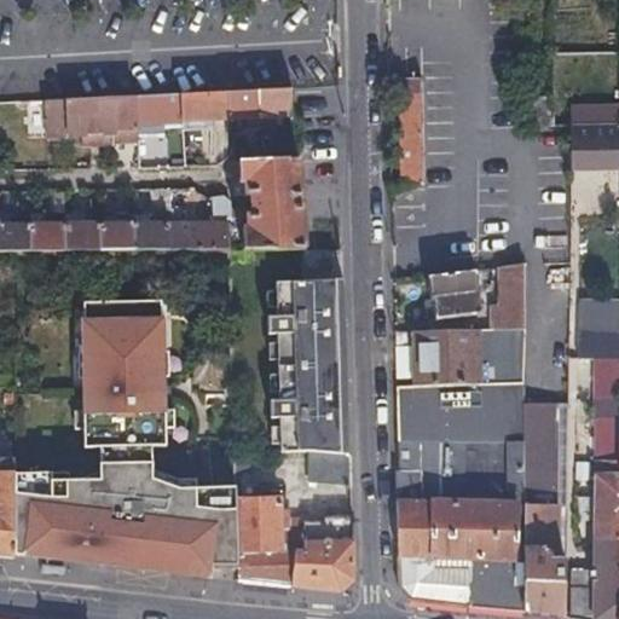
[(422,184),(421,133),(421,82),(397,82),(399,184),(422,184)]
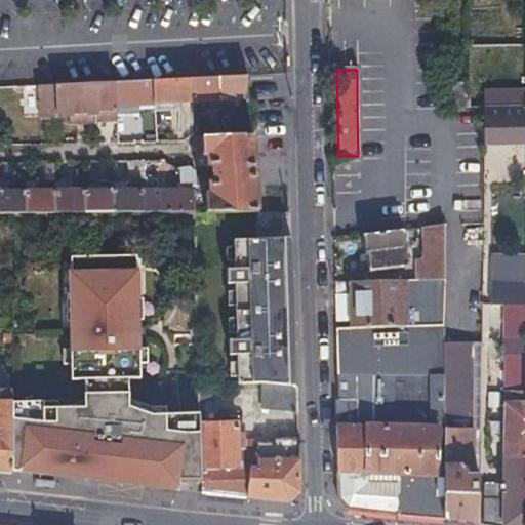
[(95,118),(104,117),(112,117),(112,110),(247,99),(245,78),(93,86),(95,118)]
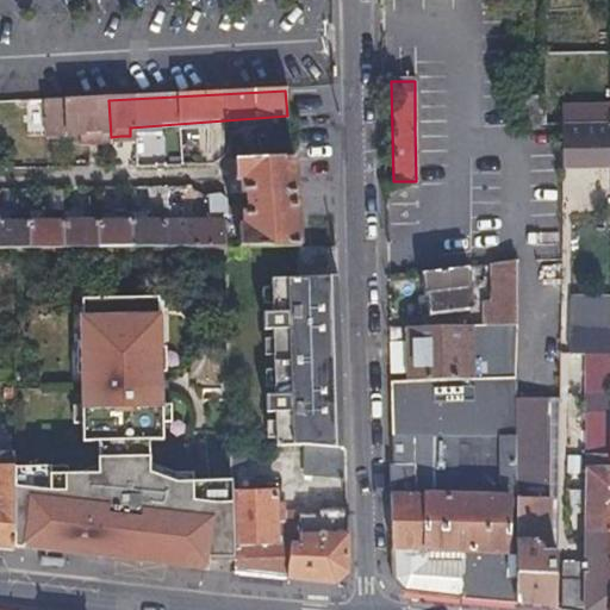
[(546,123),(546,109),(546,93),(515,93),(515,123),(546,123)]
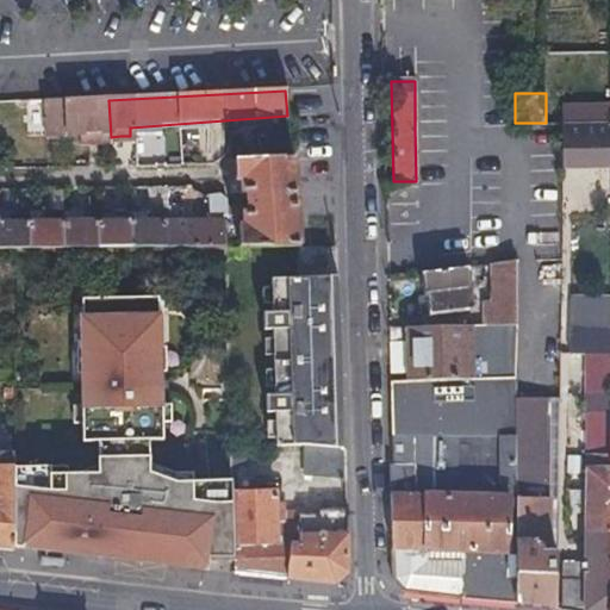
[(609,122),(562,123),(562,162),(609,161),(609,122)]
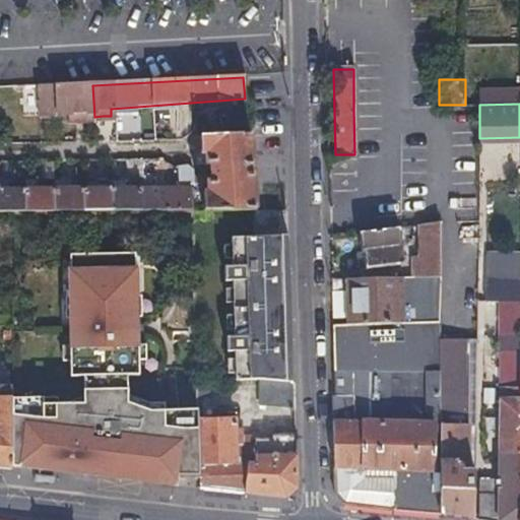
[(255,210),(253,172),(251,134),(197,138),(198,155),(193,156),(194,169),(207,168),(208,186),(190,187),(190,175),(183,170),(174,170),(174,188),(0,192),(0,215),(251,210),(255,210)]
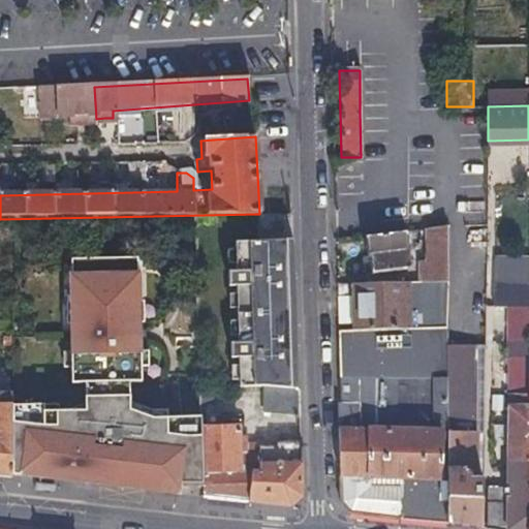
[(259,214),(255,214),(256,230),(286,229),(285,213),(259,214)]
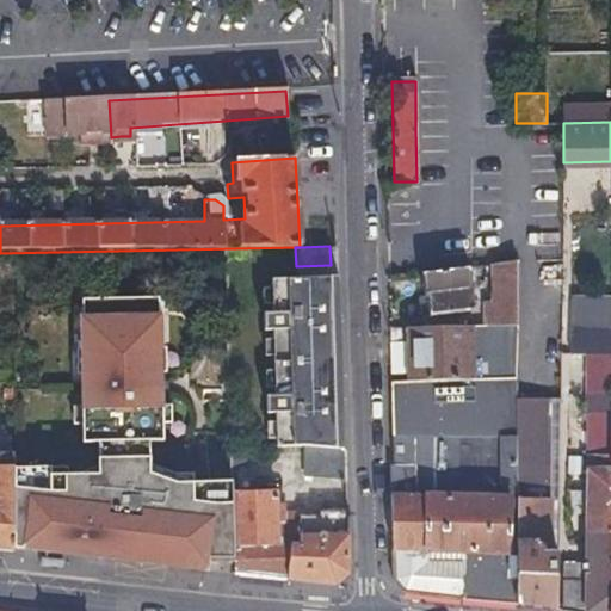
[(516,258),(503,260),(489,261),(491,300),(481,300),(482,327),(517,326),(516,258)]
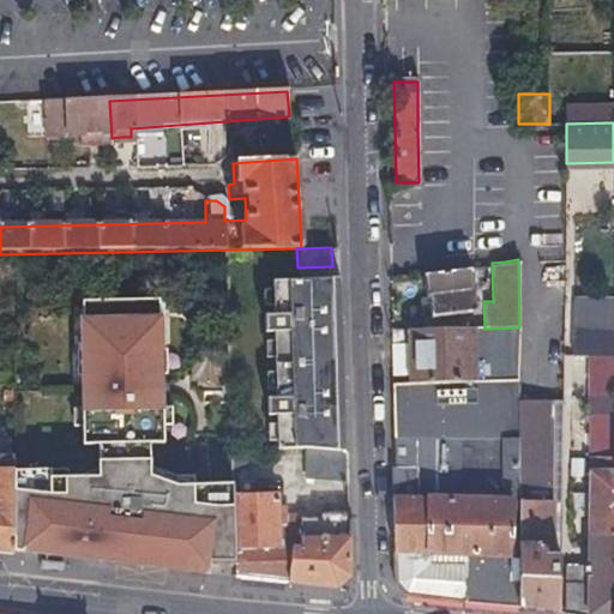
[(422,300),(425,299),(427,299),(428,311),(471,307),(469,265),(420,271),(422,300)]
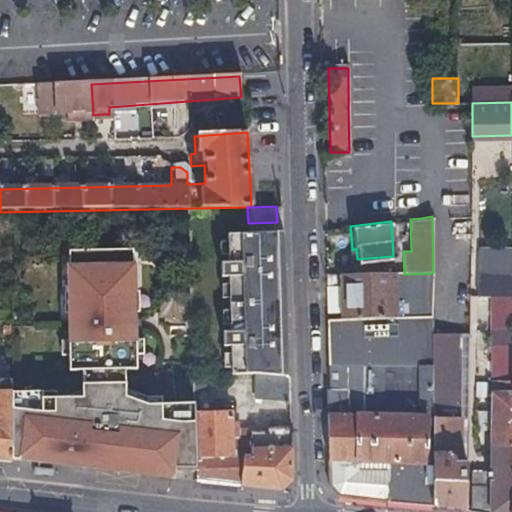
[(230,371),(256,375),(285,376),(284,357),(283,357),(284,344),(272,344),(272,331),(284,331),(282,273),(269,274),(269,261),(281,260),(280,231),(224,234),(225,263),(218,263),(218,278),(226,278),(228,332),(221,332),(222,347),(229,346),(230,371)]
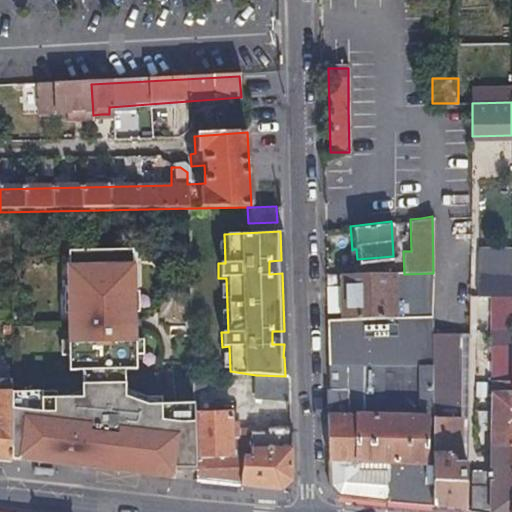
[(286,232),(286,231),(280,231),(281,260),(269,261),(269,274),(282,273),(284,331),(272,331),(272,344),(284,344),(283,357),(284,357),(285,376),(291,376),(289,322),(286,232)]
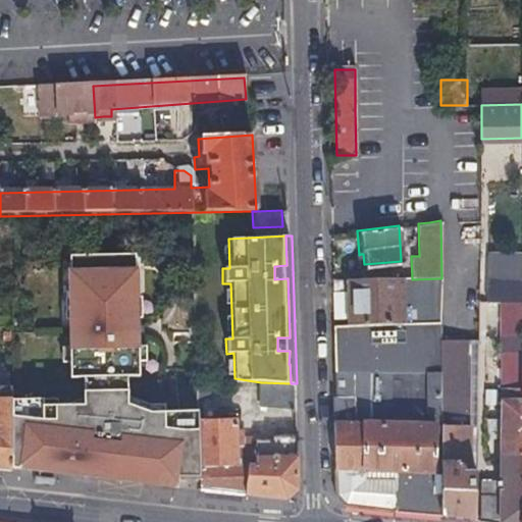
[(13,399),(13,469),(43,473),(43,467),(72,470),(71,476),(143,484),(144,478),(155,479),(150,411),(128,403),(127,375),(140,375),(139,333),(135,332),(135,325),(139,325),(139,315),(135,316),(135,297),(139,297),(138,268),(137,268),(137,253),(70,254),(70,269),(69,269),(69,298),(73,298),(73,316),(70,317),(71,377),(84,376),(84,404),(67,410),(65,404),(43,404),(43,398),(13,399)]
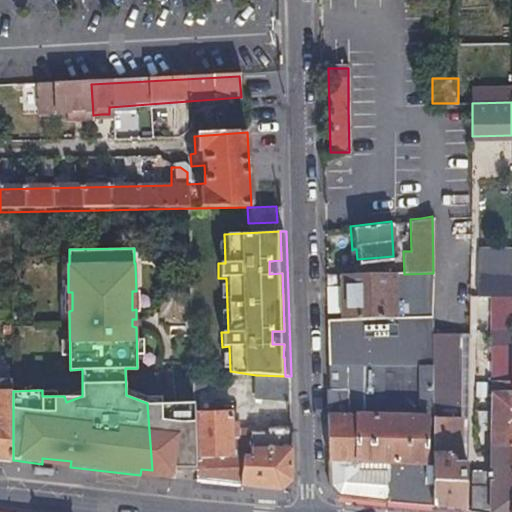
[(340,319),(395,318),(394,274),(339,274),(340,319)]
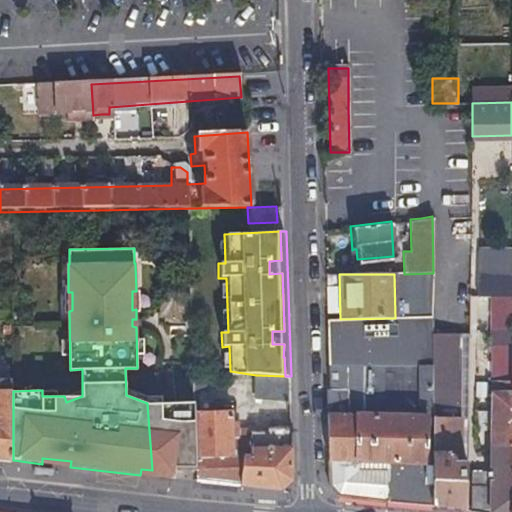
[(473,511),(510,511),(511,455),(511,393),(511,361),(511,333),(511,295),(491,296),(490,473),(474,473),(473,511)]
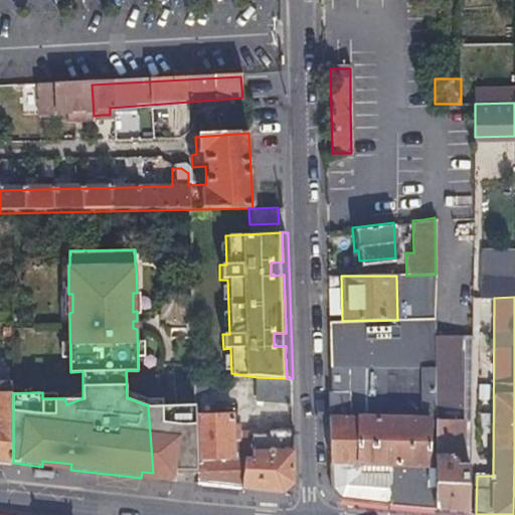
[(436,336),(436,334),(436,320),(397,320),(342,321),(328,321),(329,359),(369,358),(369,329),(387,329),(387,342),(436,342),(436,336)]
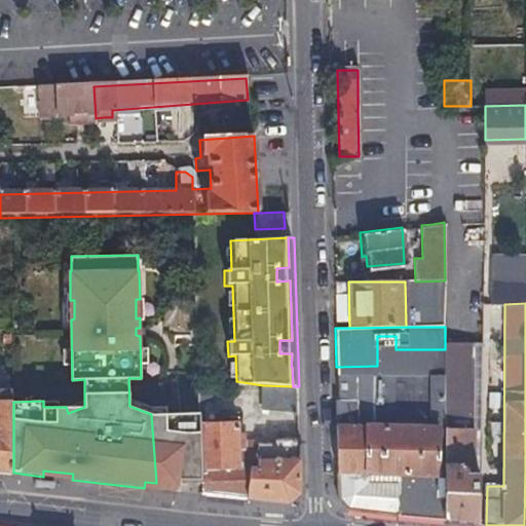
[(458,344),(445,343),(445,349),(445,360),(446,375),(446,414),(446,423),(447,472),(447,486),(447,519),(447,523),(467,525),(480,525),(481,477),(468,477),(468,427),(463,428),(463,398),(458,399),(458,344)]
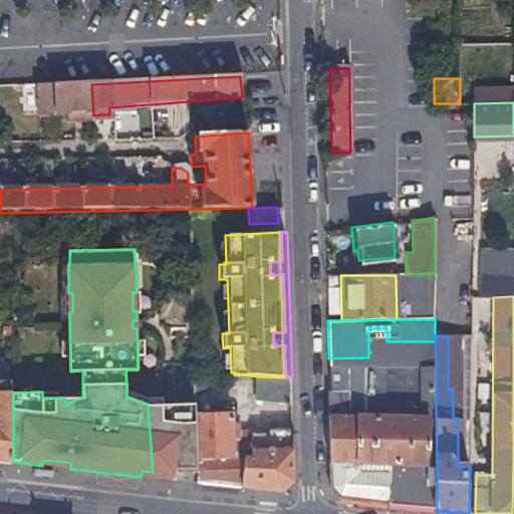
[(397,366),(436,366),(435,351),(396,351),(397,366)]
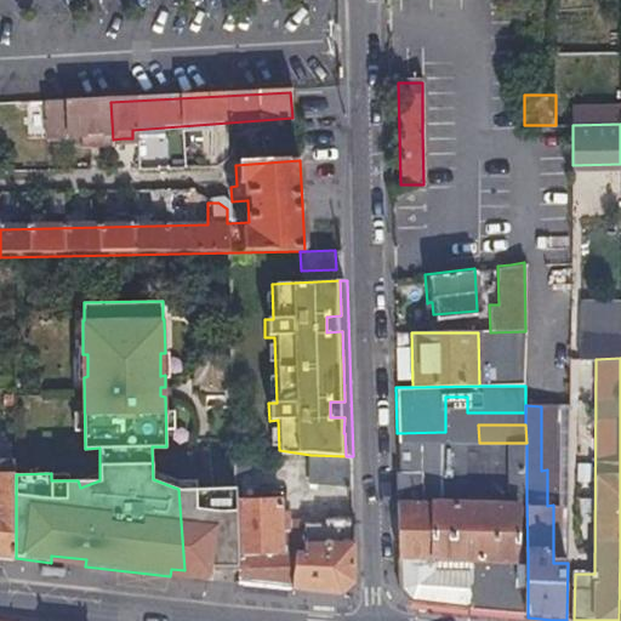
[(0,442),(0,462),(16,462),(15,442),(0,442)]
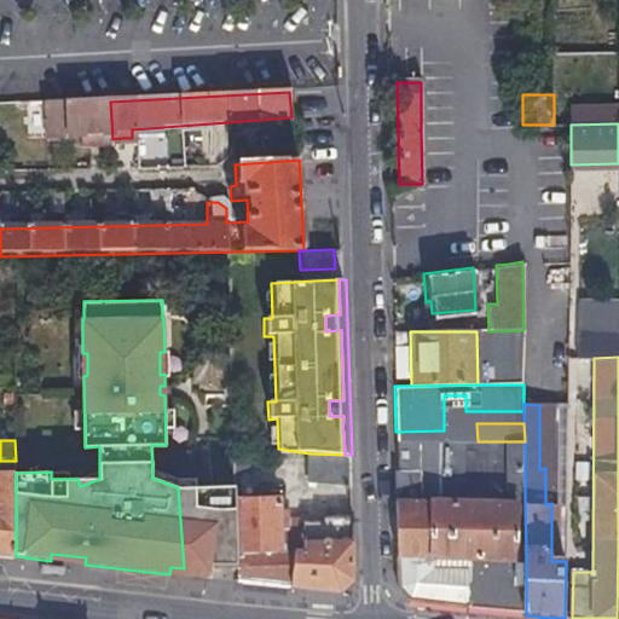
[(525,487),(525,441),(478,441),(395,443),(395,470),(394,472),(397,585),(410,601),(466,608),(467,573),(467,556),(496,555),(526,555),(525,498),(466,498),(464,457),(510,456),(512,472),(512,487),(525,487)]
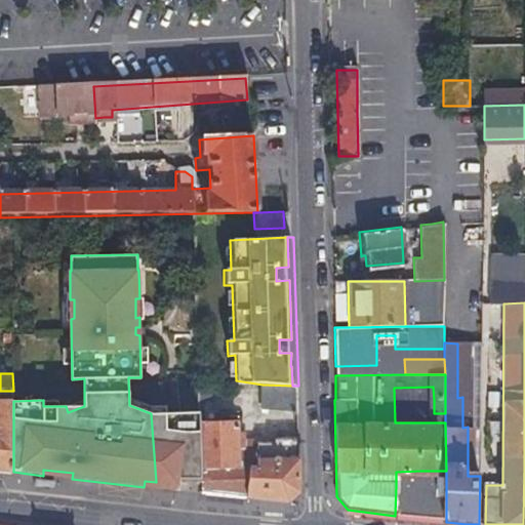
[(264,412),(299,413),(298,386),(292,386),(263,385),(264,412)]
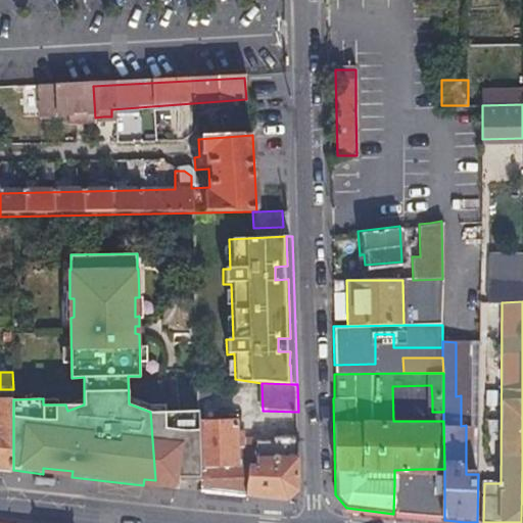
[(432,412),(432,398),(431,385),(392,386),(393,421),(443,421),(443,412),(432,412)]
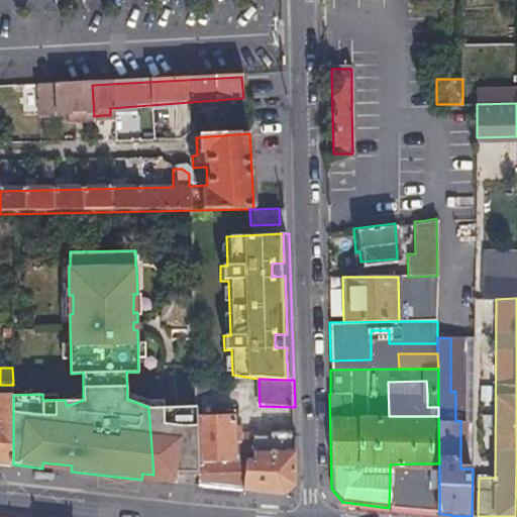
[(0,462),(13,464),(13,395),(13,388),(13,385),(0,385),(0,462)]
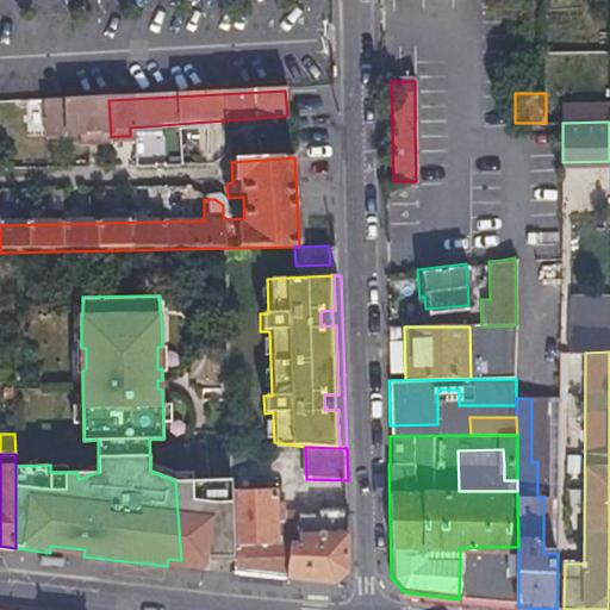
[(210,560),(236,562),(232,493),(231,479),(193,480),(194,562),(203,564),(203,570),(209,571),(210,560)]
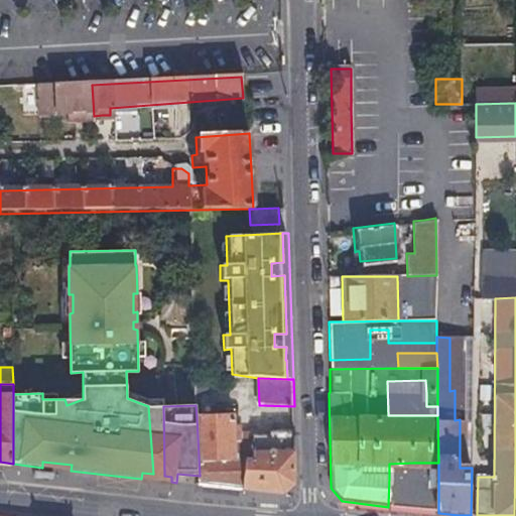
[(163,406),(148,406),(153,474),(164,476),(163,406)]
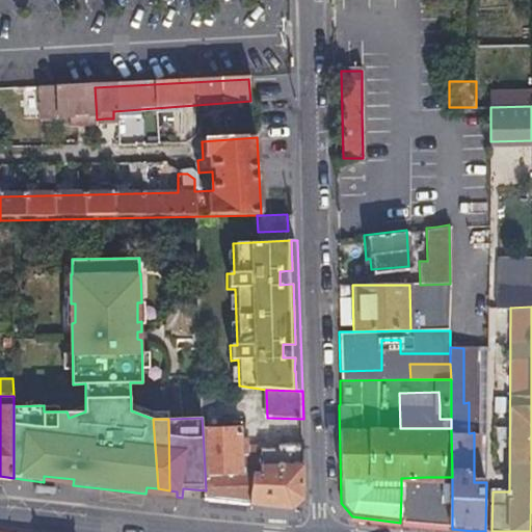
[(285,447),(281,447),(277,447),(276,441),(260,441),(260,447),(243,449),(241,428),(203,430),(206,490),(206,500),(291,511),(306,497),(304,468),(287,470),(285,447)]
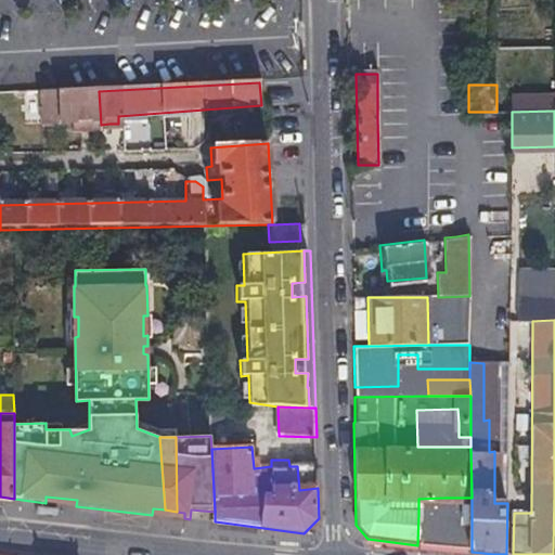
[(418,514),(425,513),(472,513),(472,498),(444,498),(418,499),(418,514)]
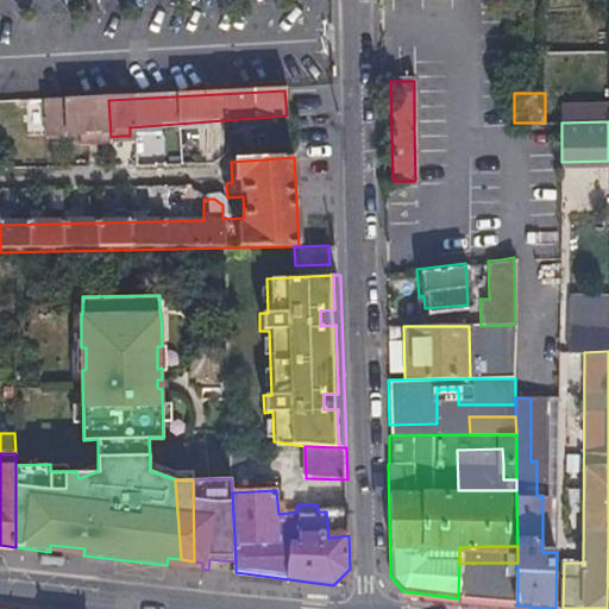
[(45,563),(44,567),(67,569),(67,560),(45,558),(45,563)]
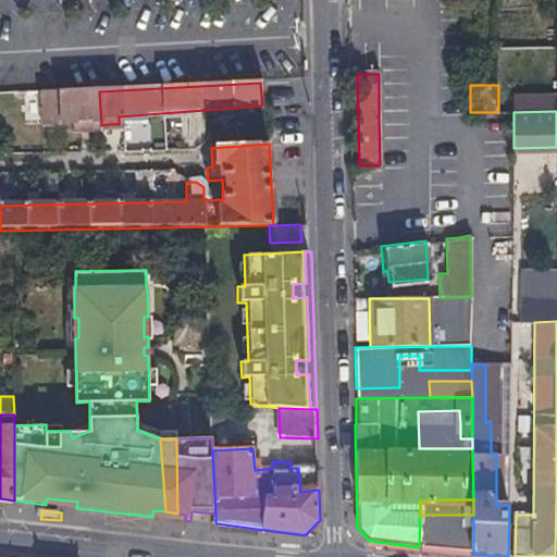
[(426,543),(473,549),(473,515),(426,515),(426,543)]
